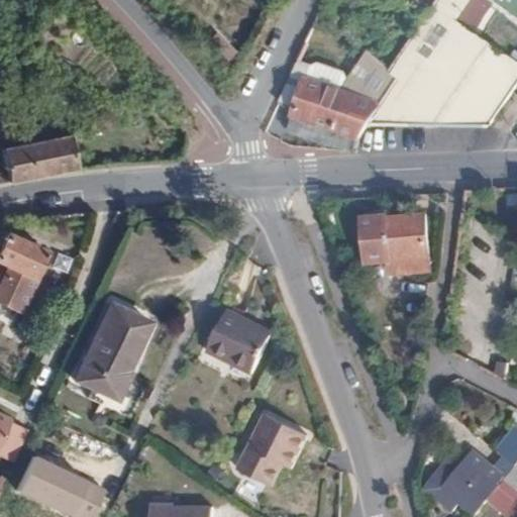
[(382,105),(371,123),(492,124),(516,85),(516,59),(482,34),(496,13),(477,0),(437,0),(392,69),(400,79),(382,105)]
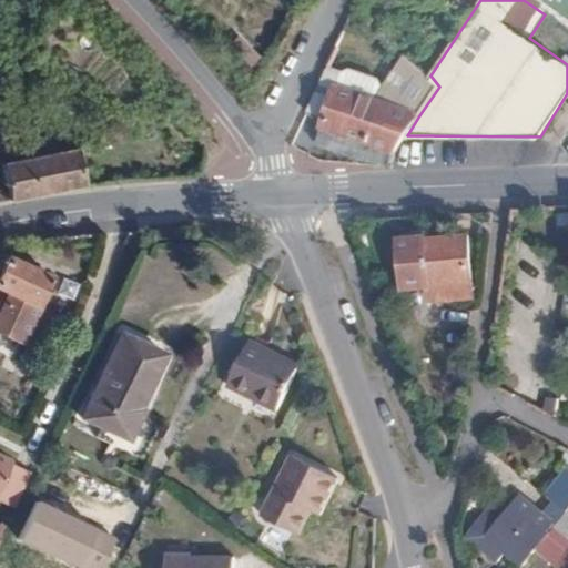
[(327,68),(306,113),(322,123),(322,127),(337,132),(334,142),(347,146),(353,138),(395,153),(407,135),(419,115),(439,87),(430,75),(403,58),(374,99),(337,85),(342,70),(328,64),(327,68)]
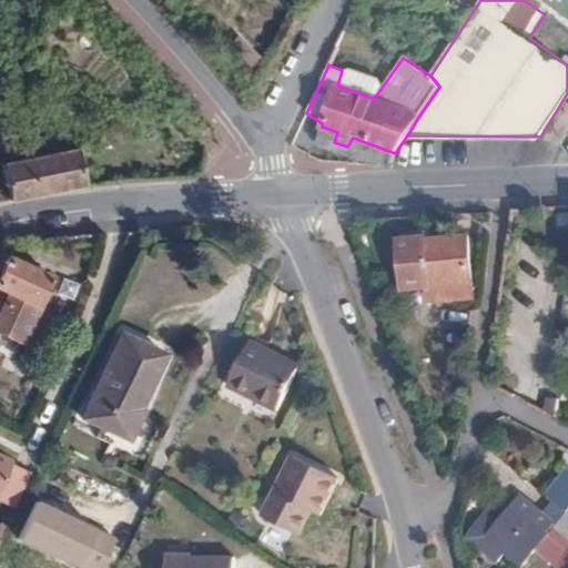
[(391,164),(395,153),(353,138),(347,146),(334,142),(337,132),(322,127),(316,144),(367,163),(391,164)]
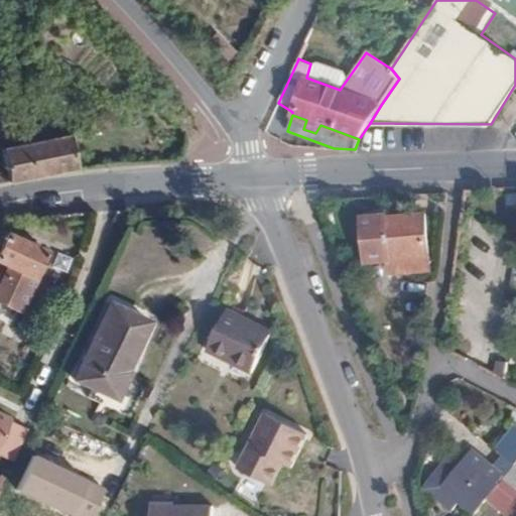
[(0,182),(67,170),(75,168),(67,136),(45,140),(42,123),(9,130),(13,146),(0,148),(0,152),(2,164),(0,163),(0,182)]
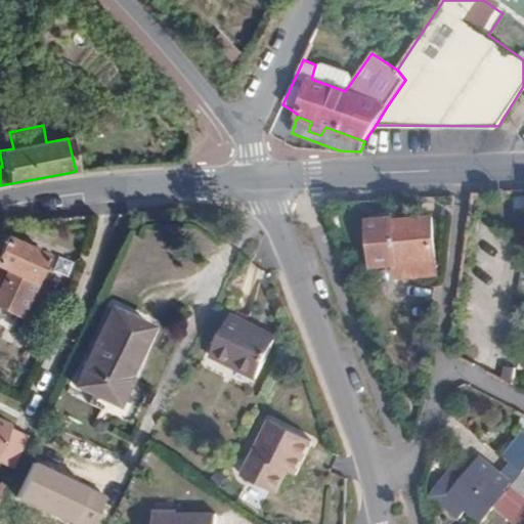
[(392,265),(396,264),(435,261),(431,216),(369,223),(373,267),(378,267),(379,269),(392,267),(392,265)]
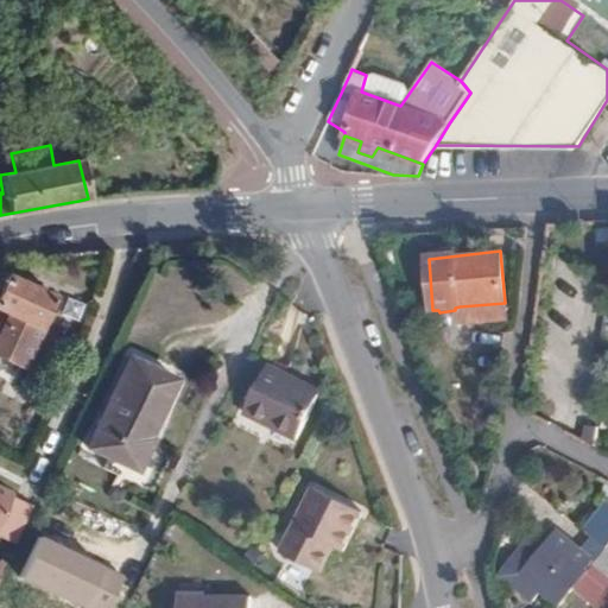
[(19,284),(0,276),(0,358),(18,366),(29,340),(48,297),(30,289),(32,282),(21,277),(19,284)]
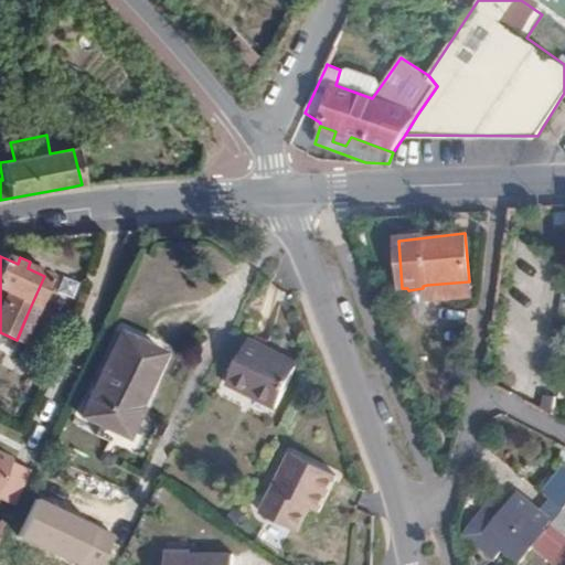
[(469,281),(427,285),(429,300),(470,295),(469,281)]
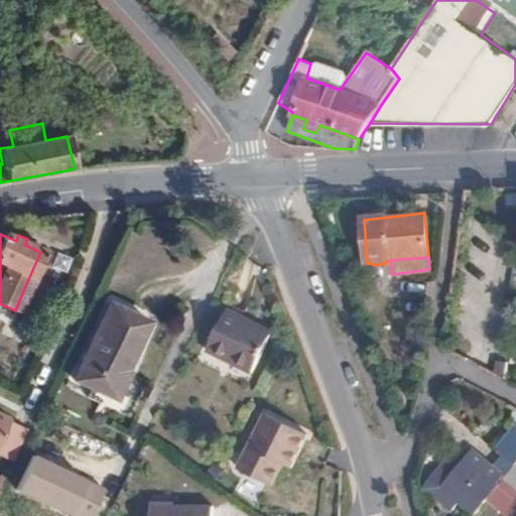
[(149,318),(109,298),(73,373),(96,384),(83,409),(101,417),(149,318)]
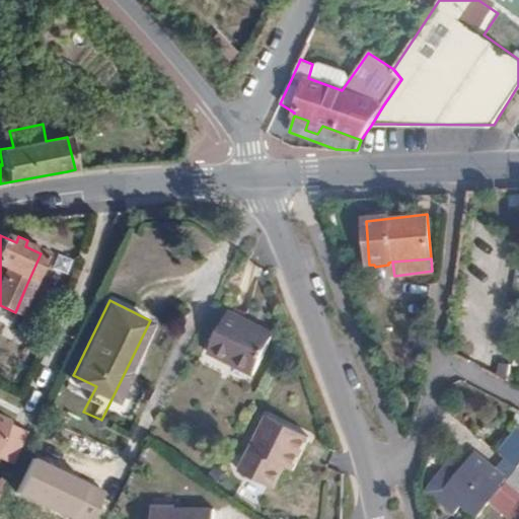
[(271,332),(228,303),(203,341),(245,369),(271,332)]
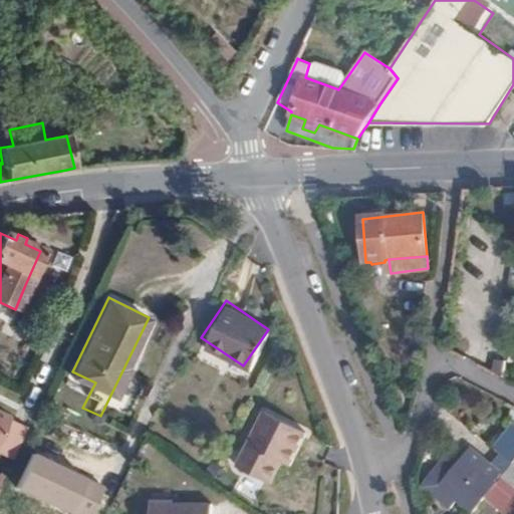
[(498,341),(492,362),(494,362),(490,371),(502,377),(510,344),(498,341)]
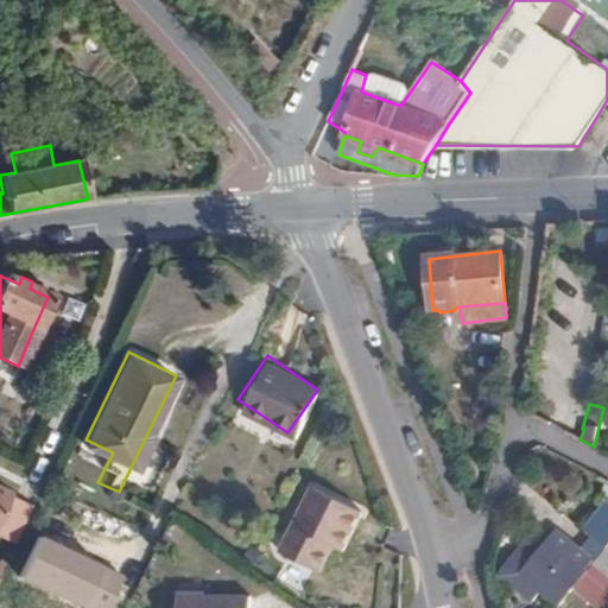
[(584,429),(582,429),(568,420),(563,430),(580,439),(584,429)]
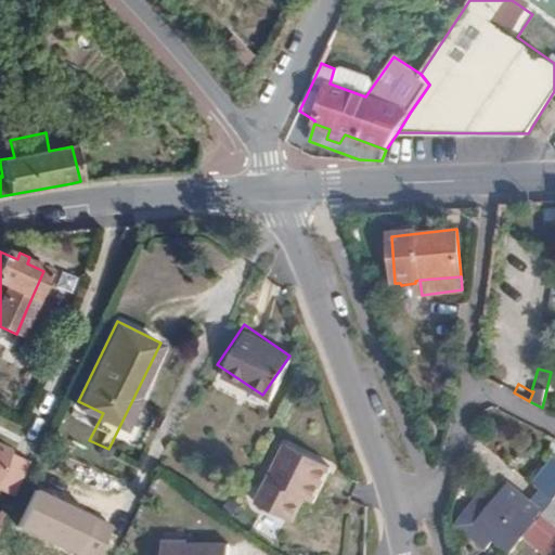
[(323,467),(282,446),(250,505),(286,525),(297,505),(304,507),(323,467)]
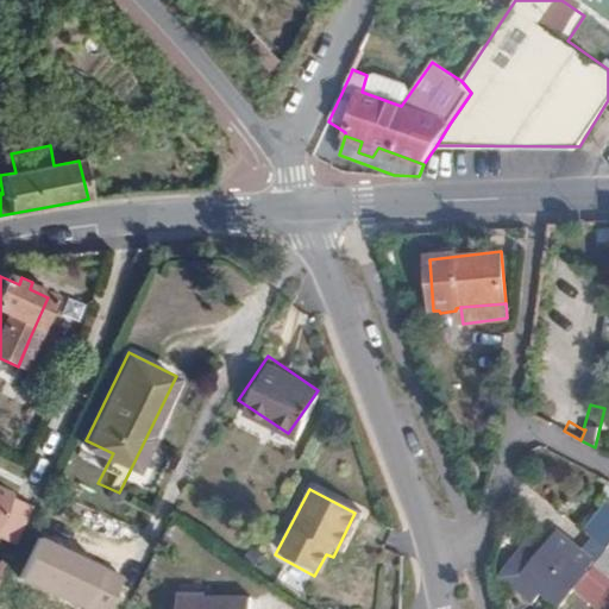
[(6,493),(0,490),(0,539),(10,544),(27,507),(4,496),(6,493)]
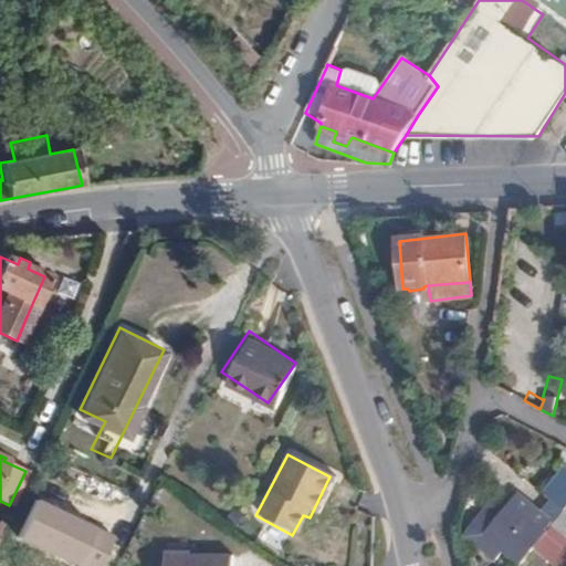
[(506,549),(522,562),(534,547),(554,525),(565,509),(565,468),(545,493),(555,501),(543,515),(519,494),(504,511),(478,543),(499,561),(506,549)]
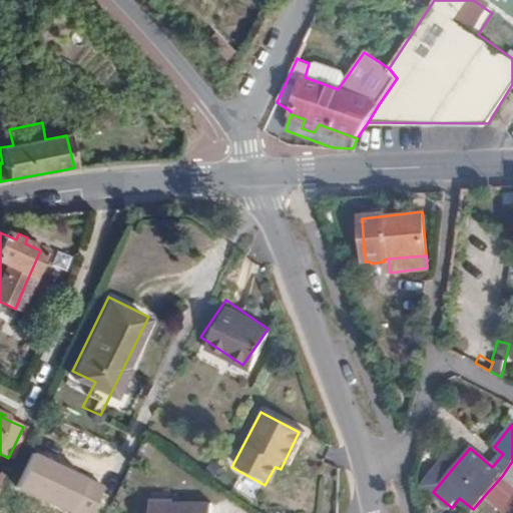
[(92,512),(105,487),(37,455),(21,490),(70,512),(92,512)]
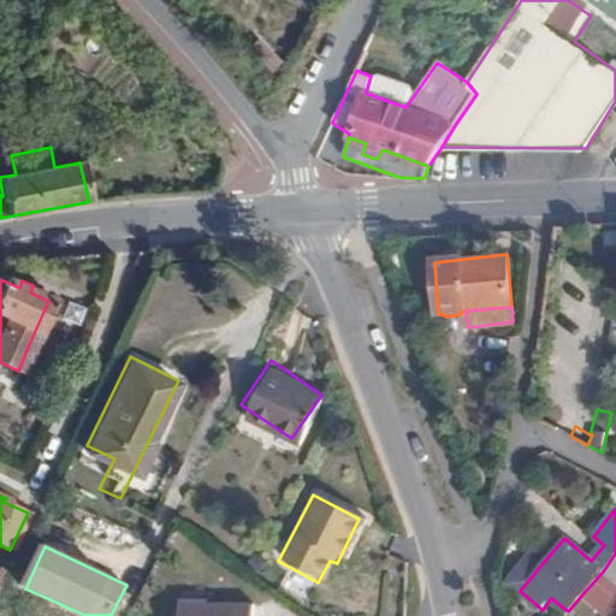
[(508,581),(520,591),(549,556),(537,546),(508,581)]
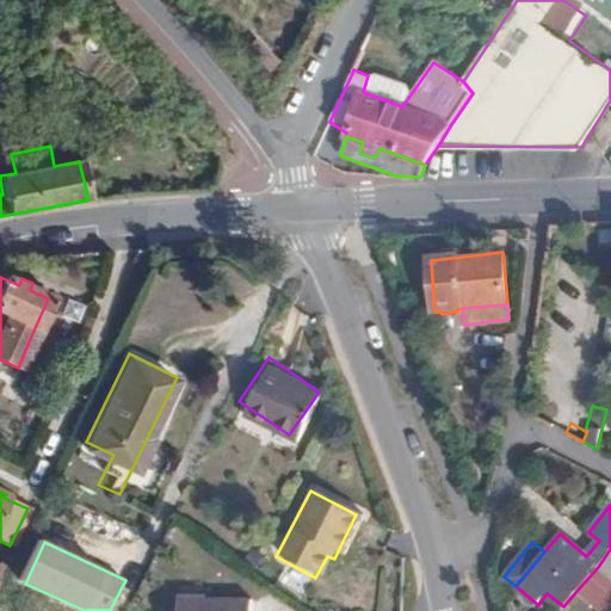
[(610,549),(598,567),(610,578),(610,549)]
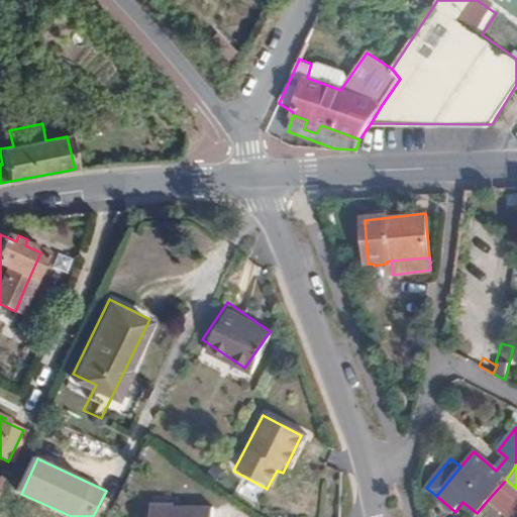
[(516,489),(506,480),(488,500),(509,516),(515,516),(516,515),(516,489)]
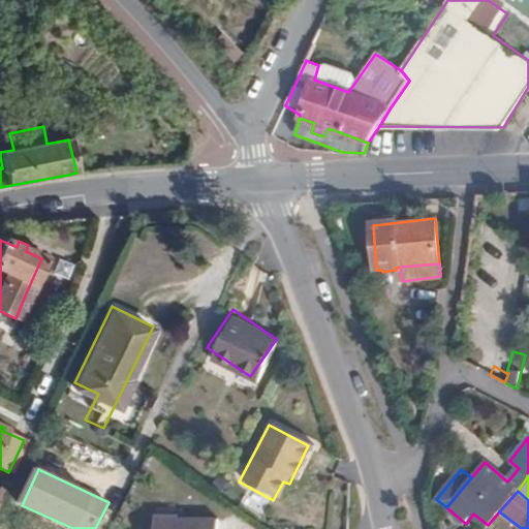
[(156,528),(219,528),(220,519),(156,519),(156,528)]
